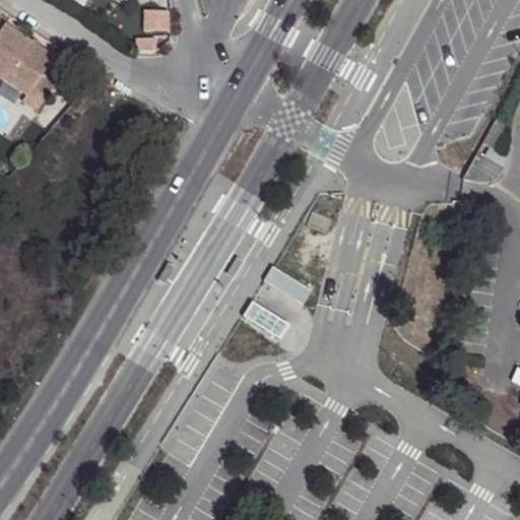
[(0,23),(3,26),(11,14),(0,6),(0,23)]
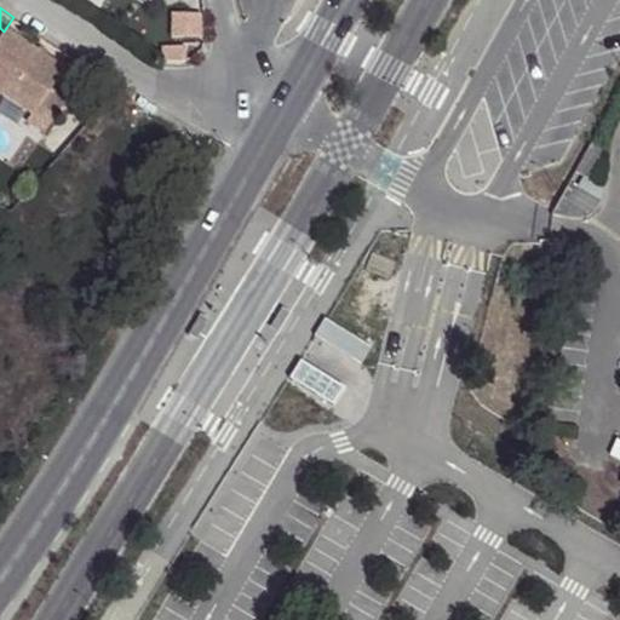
[(191,40),(211,41),(212,19),(193,19),(191,40)]
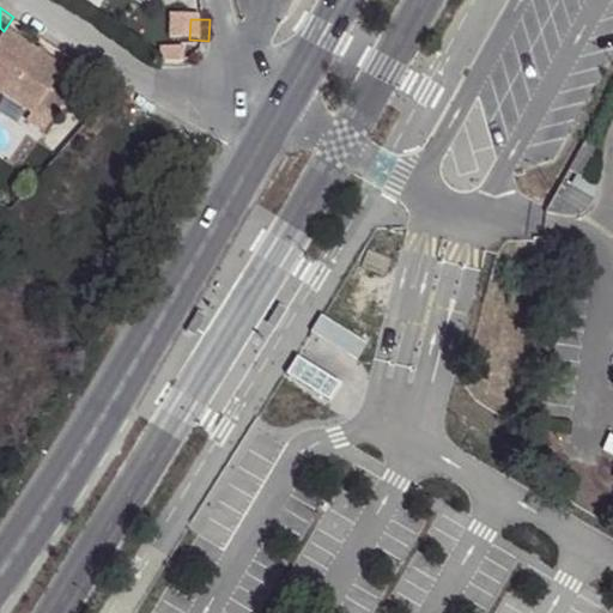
[(72,71),(16,32),(0,54),(0,87),(41,116),(36,123),(53,134),(73,102),(58,91),(72,71)]
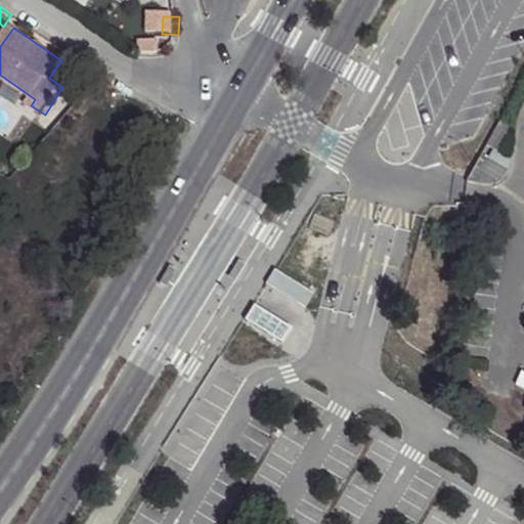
[(507,172),(486,161),(492,149),(496,153),(508,133),(496,127),(465,183),(472,184),(472,180),(489,183),(493,182),(501,175),(505,177),(507,172)]
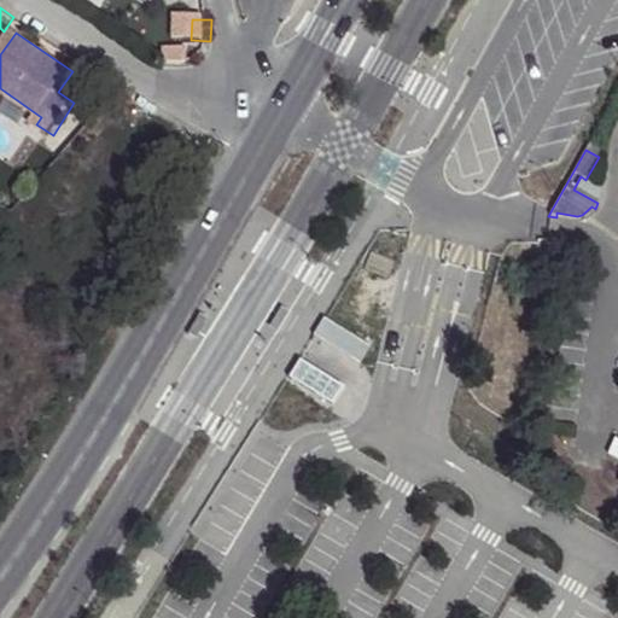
[(583,219),(595,209),(592,207),(582,215),(577,216),(557,213),(557,217),(577,220),(583,219)]
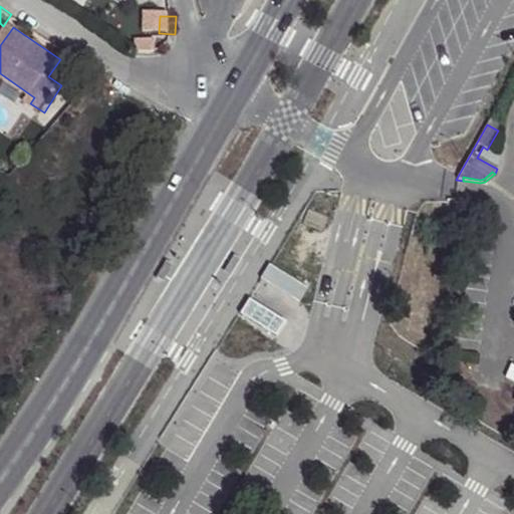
[(309,286),(271,262),(262,276),(300,300),(309,286)]
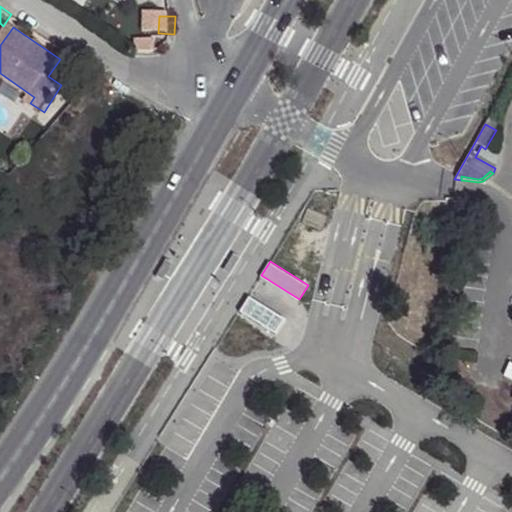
[(285,317),(250,295),(240,311),(275,332),(285,317)]
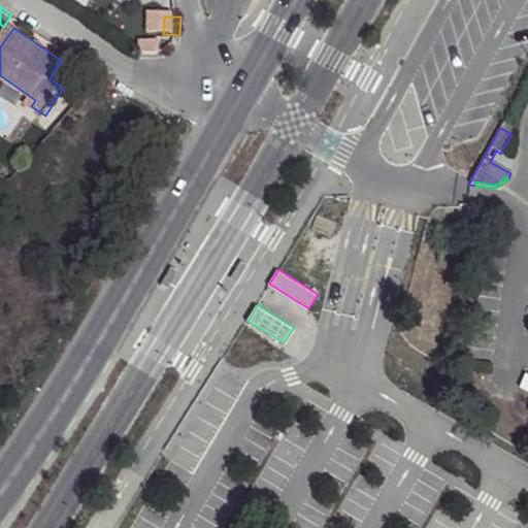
[(527,394),(527,377),(525,376),(518,390),(527,394)]
